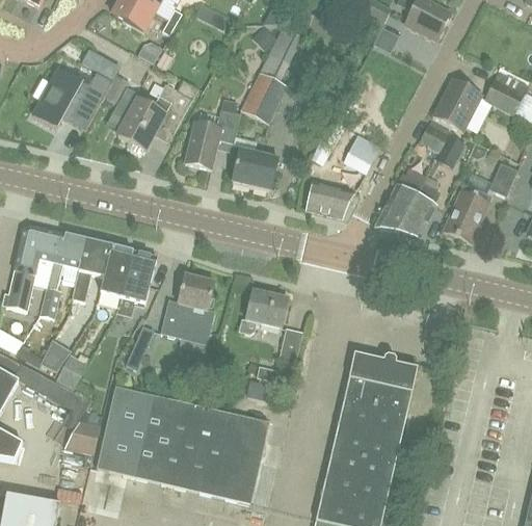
[(154,11),(134,0),(120,0),(112,14),(142,30),(154,11)]
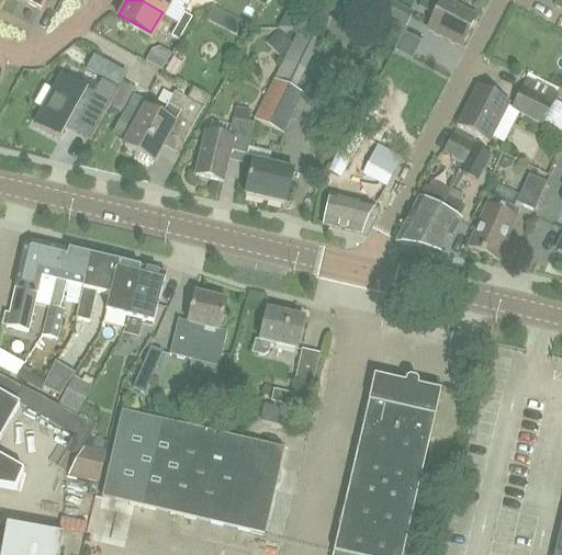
[(142,0),(163,12),(169,0),(142,0)]
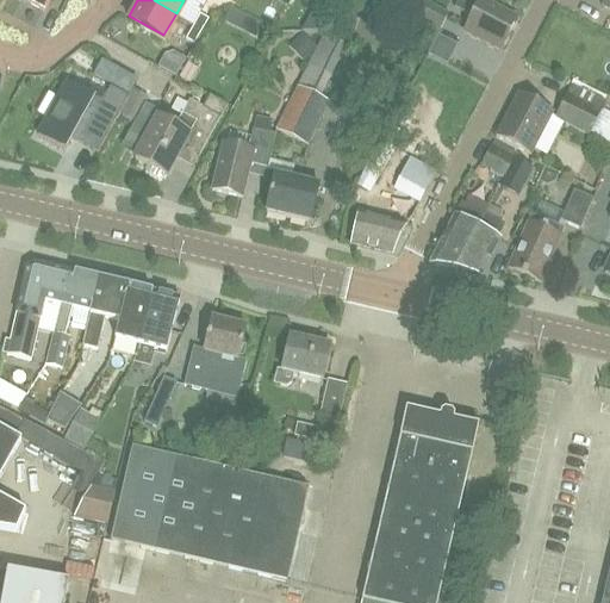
[(411,0),(405,11),(437,28),(447,8),(430,0),(411,0)]
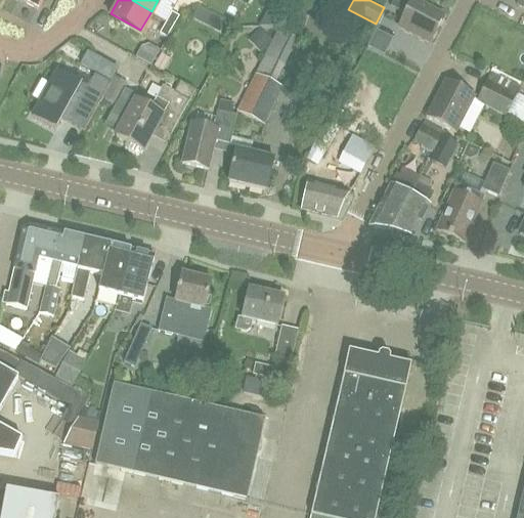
[(443,10),(423,0),(391,0),(390,2),(406,10),(399,24),(430,38),(443,10)]
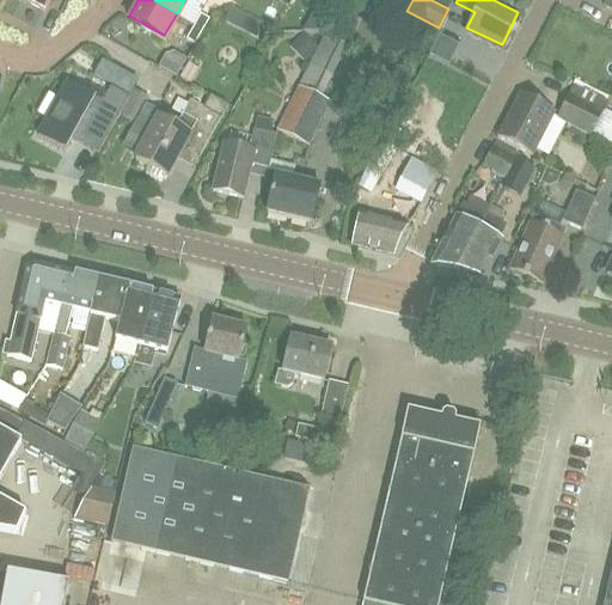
[(201,26),(208,13),(201,8),(194,22),(201,26)]
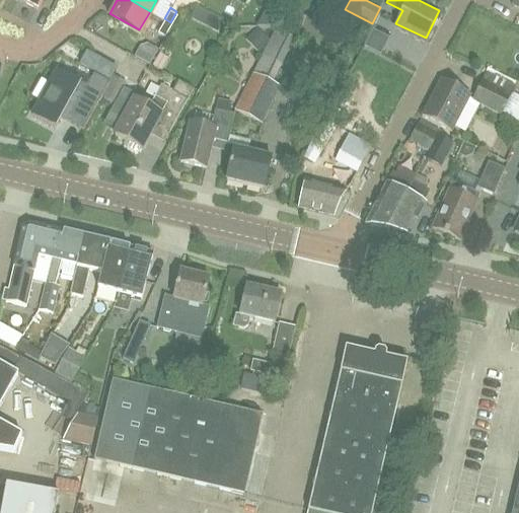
[(164,32),(170,22),(164,18),(158,28),(164,32)]
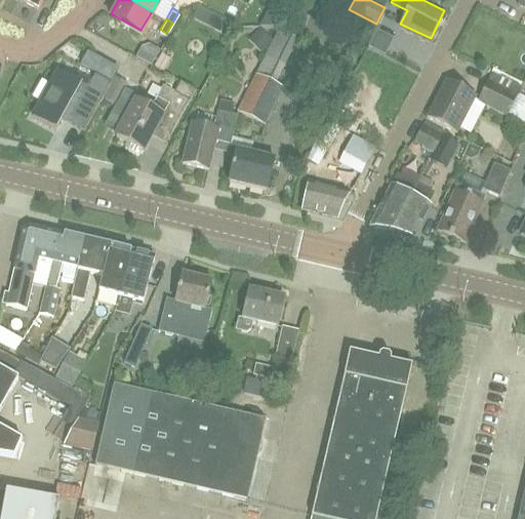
[(276,79),(292,46),(272,36),(255,69),(237,108),(265,121),(284,83),(276,79)]
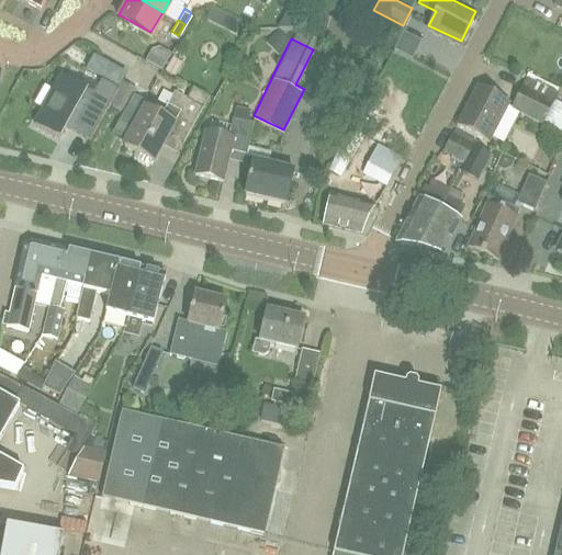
[(384,70),(351,126),(363,133),(396,77),(384,70)]
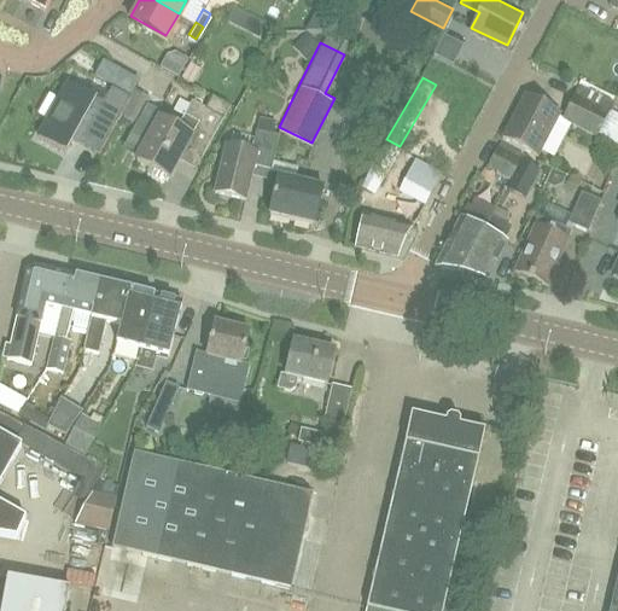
[(579,79),(561,115),(596,133),(616,97),(579,79)]
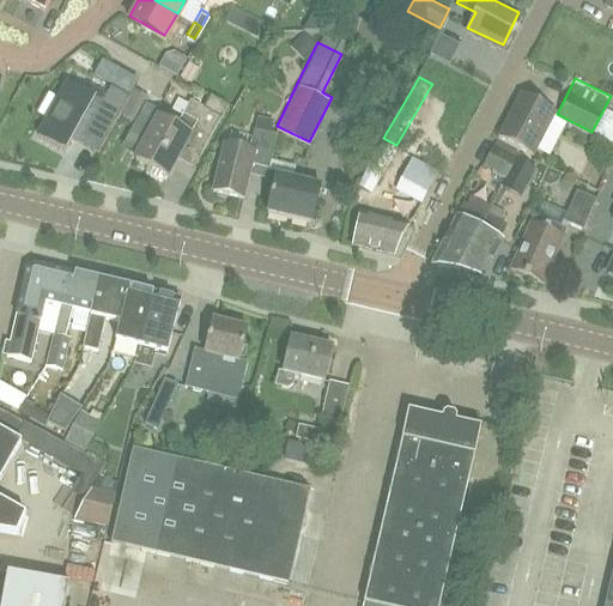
[(97,147),(128,92),(110,83),(99,102),(92,97),(93,95),(66,79),(37,131),(65,146),(72,133),(97,147)]
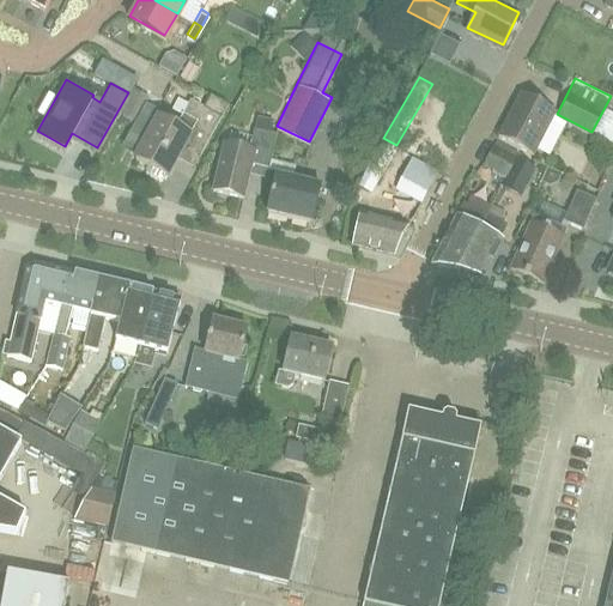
[(167,171),(183,141),(200,151),(229,100),(211,90),(204,102),(190,95),(176,122),(158,113),(135,155),(149,162),(151,168),(158,173),(164,170),(167,171)]
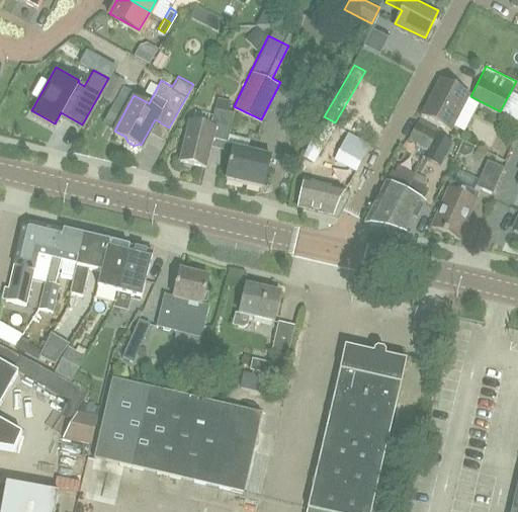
[(450,126),(469,92),(439,76),(421,111),(450,126)]
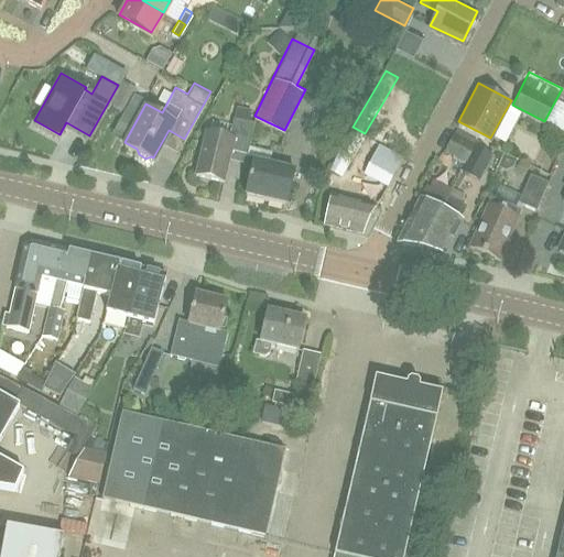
[(245,160),(255,118),(249,117),(251,106),(237,102),(234,113),(229,133),(207,128),(196,171),(225,177),(230,156),(245,160)]
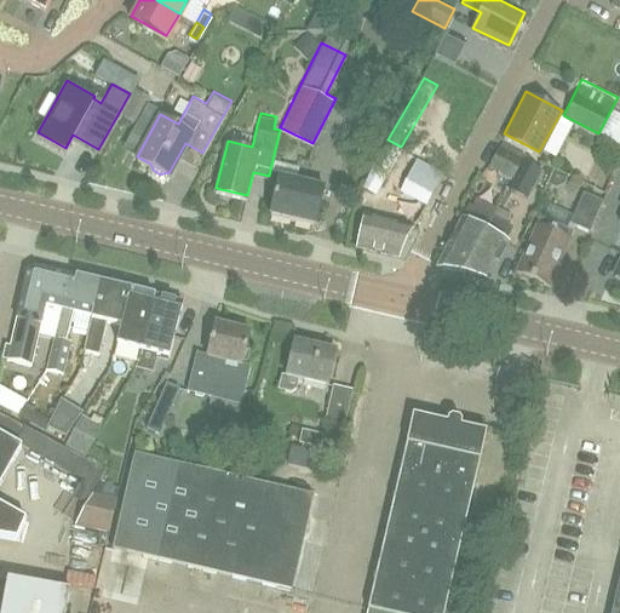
[(512,176),(523,155),(499,142),(488,161),(512,176)]
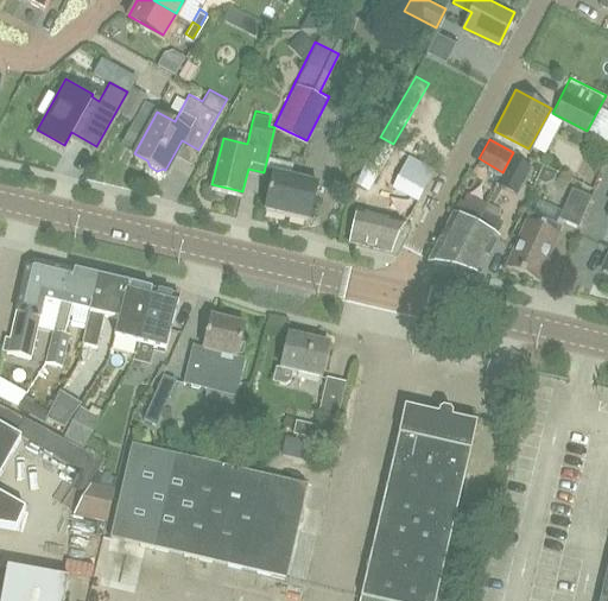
[(532,162),(513,152),(502,172),(499,179),(518,190),(532,162)]
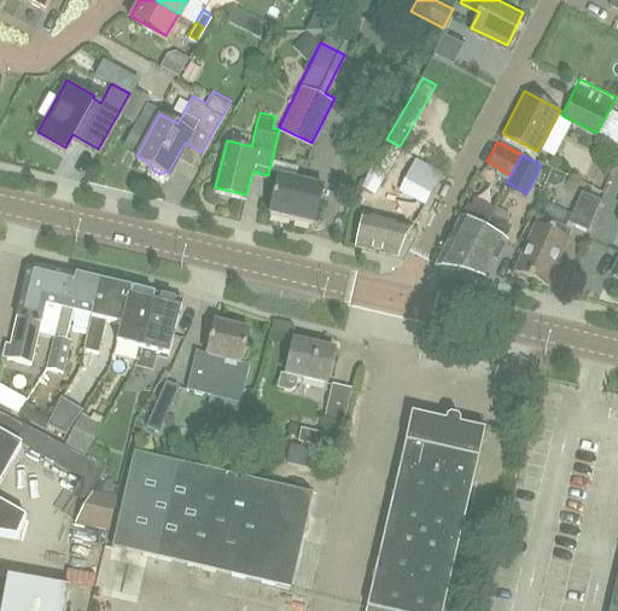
[(414,156),(397,188),(423,203),(442,172),(414,156)]
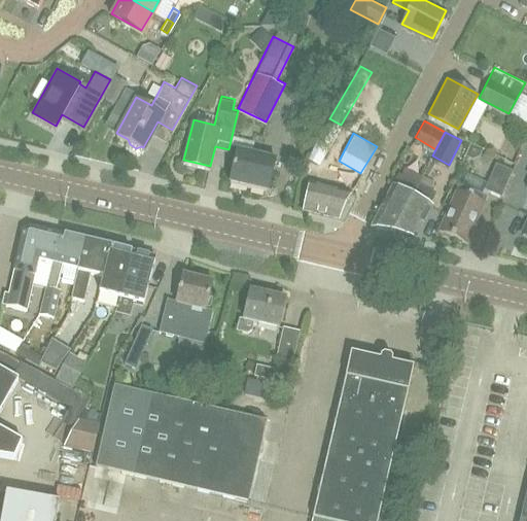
[(276,155),(262,152),(238,146),(230,178),(268,188),(276,155)]
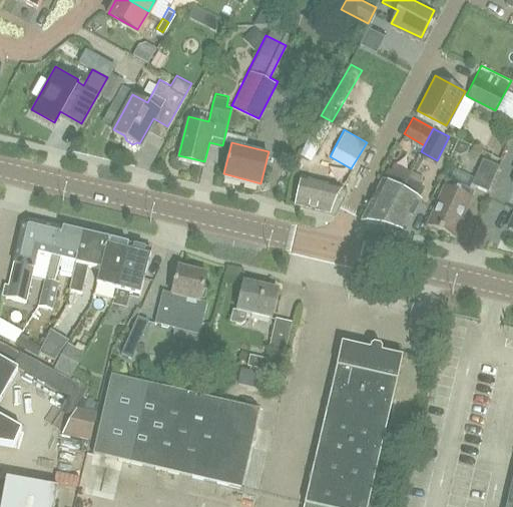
[(483,154),(472,180),(489,187),(500,162),(483,154)]
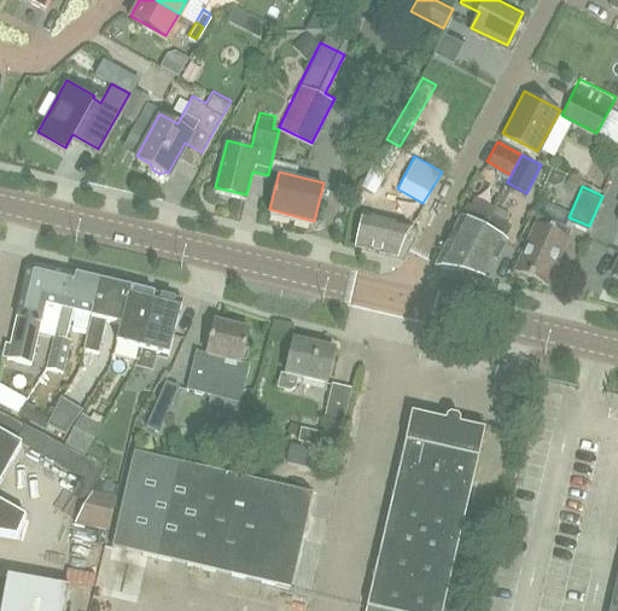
[(461,267),(494,203),(478,195),(473,202),(467,199),(460,213),(461,214),(436,262),(461,267)]
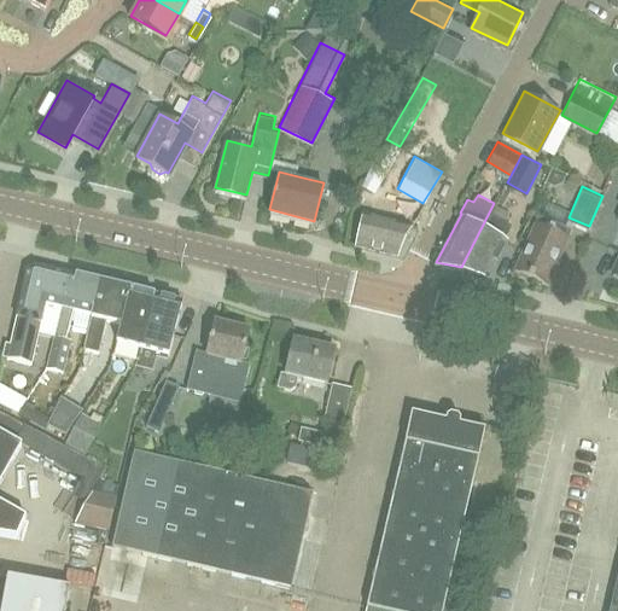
[(508,238),(506,237),(512,222),(506,219),(511,208),(496,201),(495,203),(494,203),(461,267),(489,274),(508,238)]
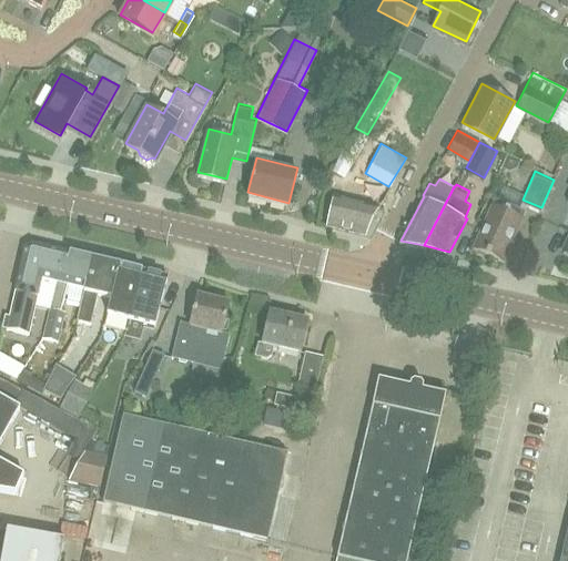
[(365,232),(379,204),(335,193),(327,223),(365,232)]
